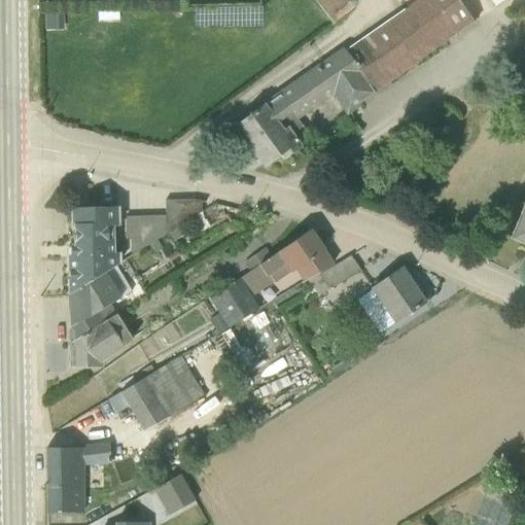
[(360,102),(477,20),(462,0),(408,0),(404,3),(403,4),(405,8),(346,48),(345,47),(237,126),(264,165),(279,152),(284,158),(303,145),(300,140),(309,133),(300,119),(300,118),(334,95),(348,114),(362,105),(360,102)]
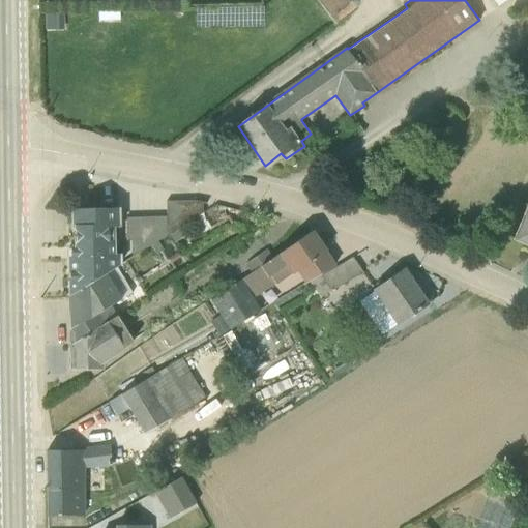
[(321,0),(336,21),(360,1),(359,0),(321,0)]
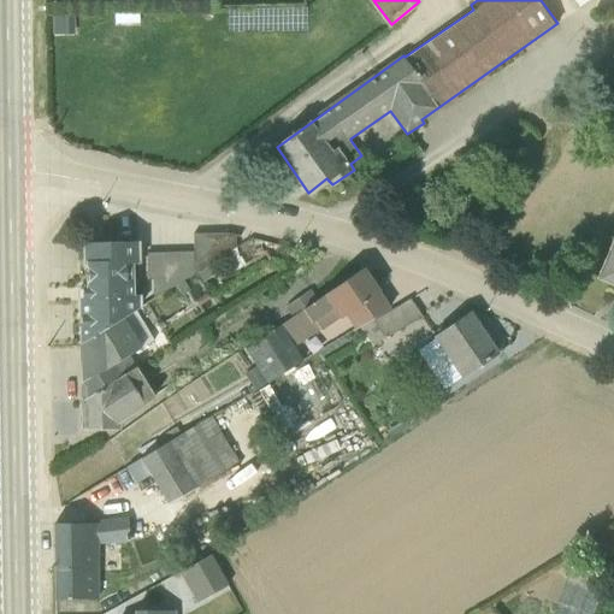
[(237,234),(226,232),(195,232),(194,251),(148,252),(148,278),(154,278),(154,296),(155,297),(237,246),(237,234)]
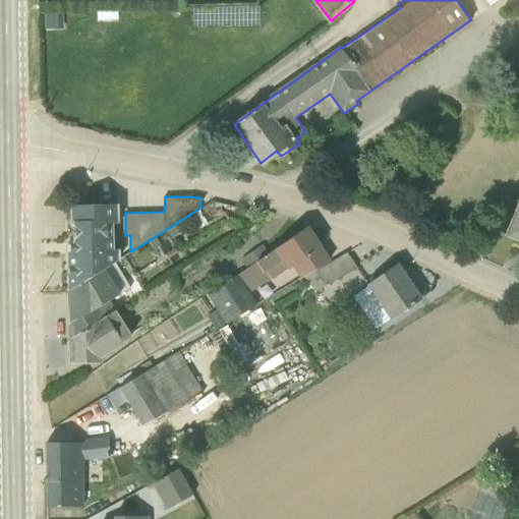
[(117,234),(117,206),(73,206),(74,252),(68,253),(68,290),(115,262),(118,260),(118,249),(111,249),(111,235),(117,234)]
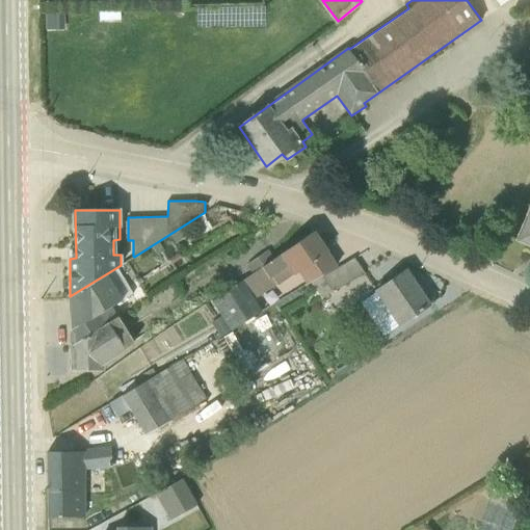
[(212,227),(204,213),(194,219),(200,229),(194,232),(197,236),(212,227)]
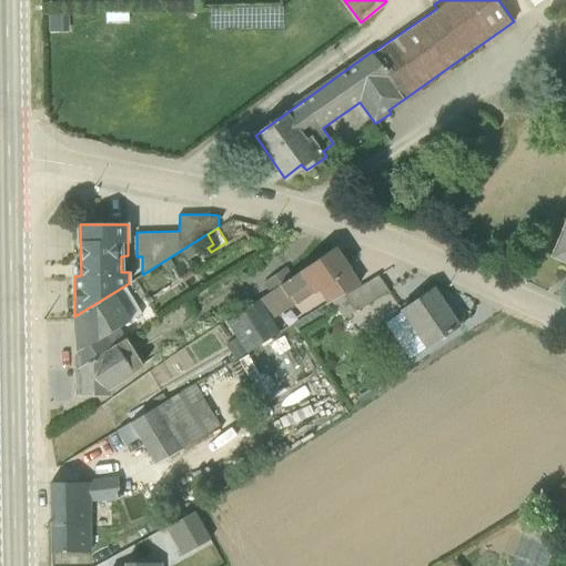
[(565,232),(556,255),(565,260),(565,232)]
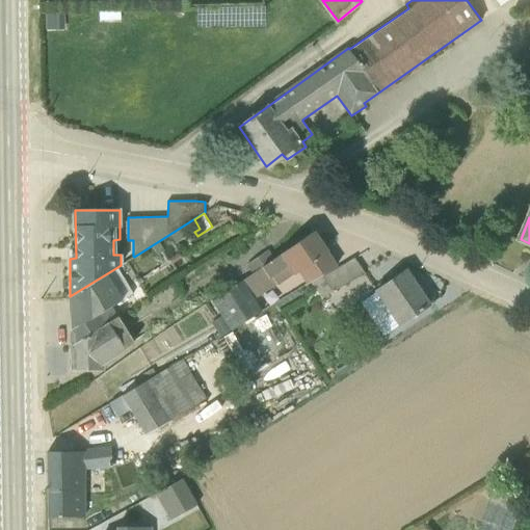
[(298,272),(329,250),(315,230),(212,300),(222,315),(212,322),(221,335),(262,310),(255,298),(277,283),(279,285),(298,272)]
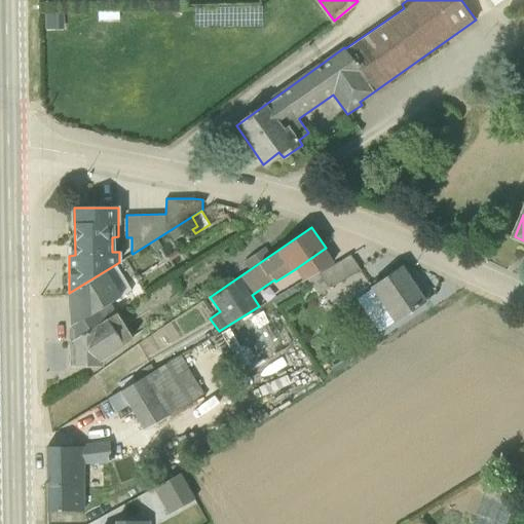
[(271,254),(266,246),(244,261),(249,269),(271,254)]
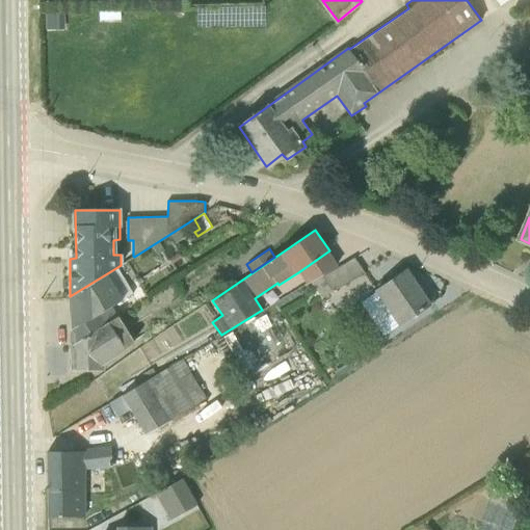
[(311,281),(322,297),(338,288),(341,292),(348,288),(346,284),(365,271),(355,257),(323,275),(322,274),(311,281)]
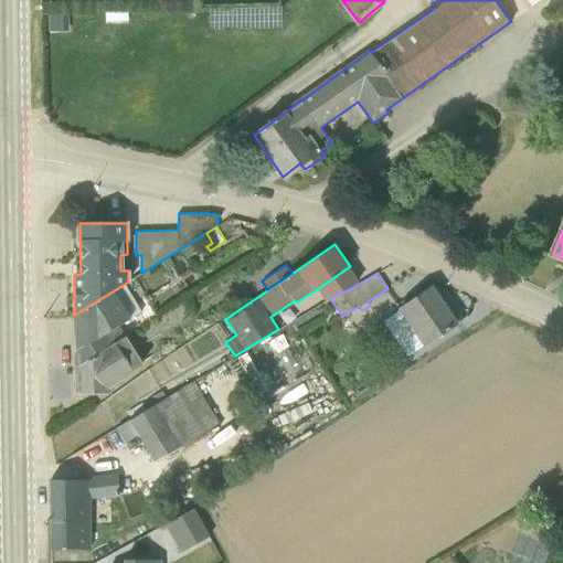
[(74,315),(76,368),(125,336),(119,324),(130,318),(131,317),(141,310),(125,284),(74,315)]
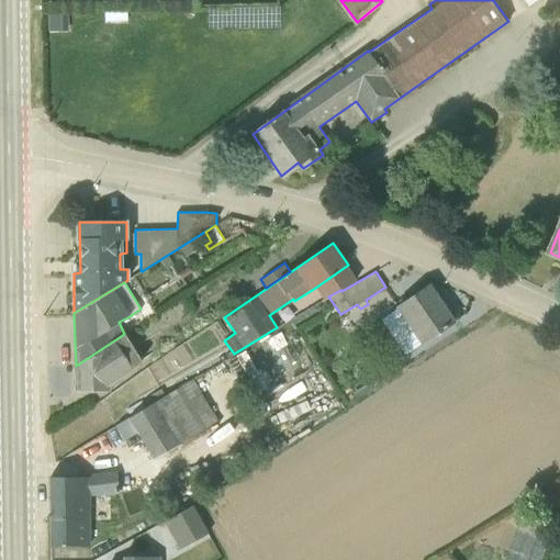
[(429,286),(396,308),(422,344),(454,321),(429,286)]
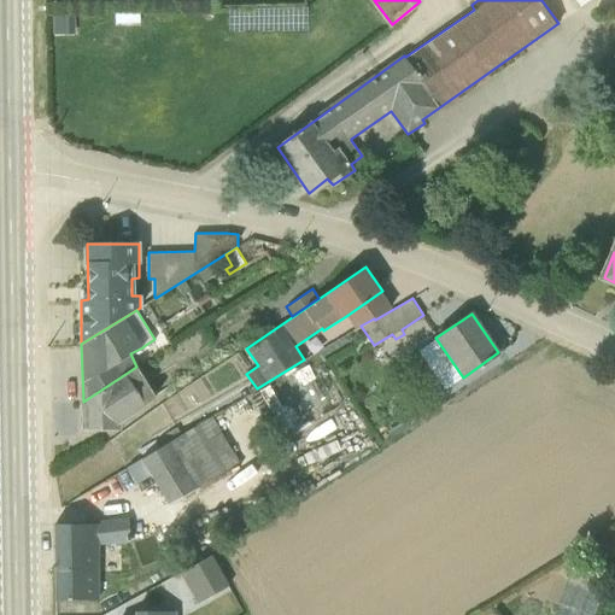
[(83,402),(83,431),(121,429),(121,421),(146,405),(145,403),(156,397),(136,367),(83,402)]
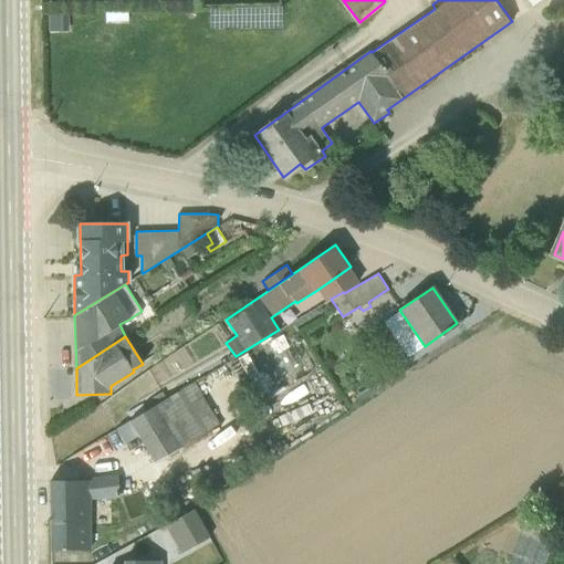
[(259,372),(247,352),(238,357),(249,377),(259,372)]
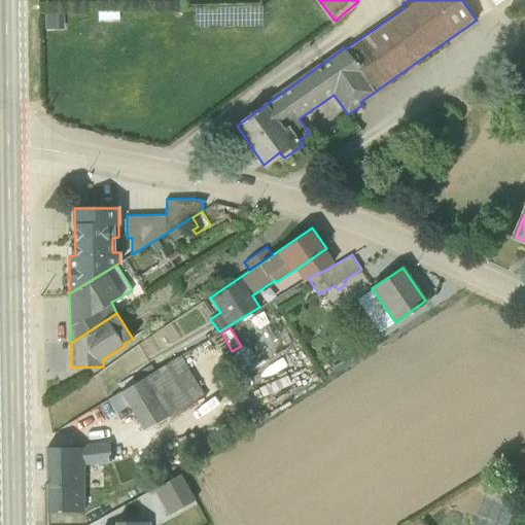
[(337,331),(329,345),(343,350),(349,338),(337,331)]
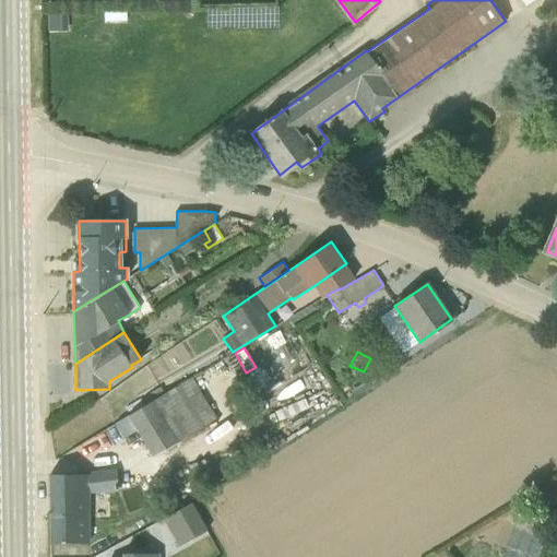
[(192,376),(116,423),(125,437),(137,429),(153,455),(217,417),(192,376)]
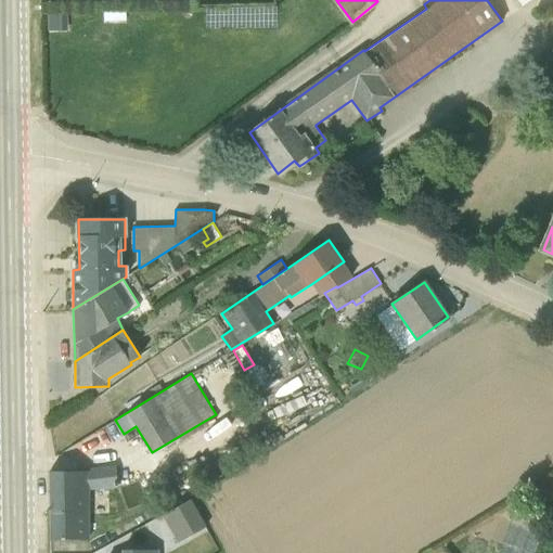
[(163,390),(159,384),(151,388),(155,395),(163,390)]
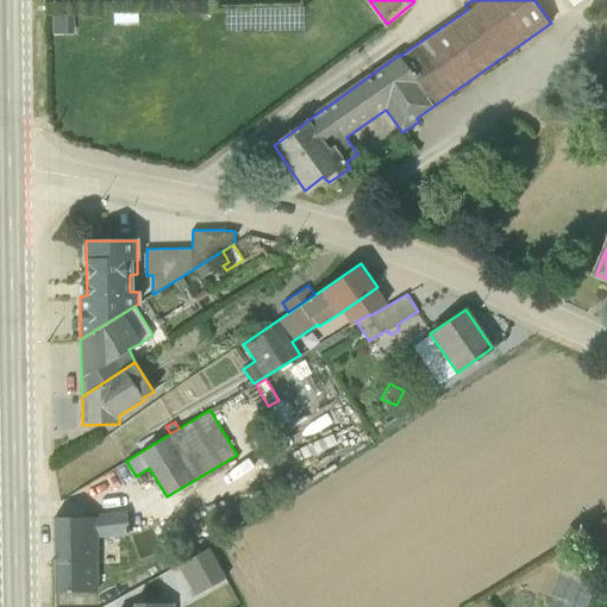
[(127,533),(127,511),(100,513),(100,517),(55,518),(56,592),(98,592),(97,536),(127,533)]
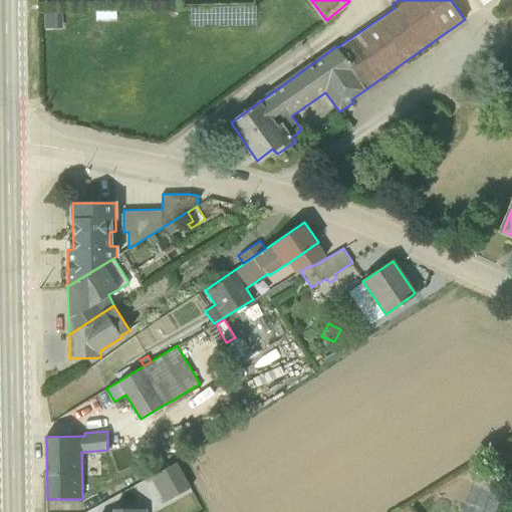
[(151,471),(168,496),(194,479),(177,454),(151,471)]
